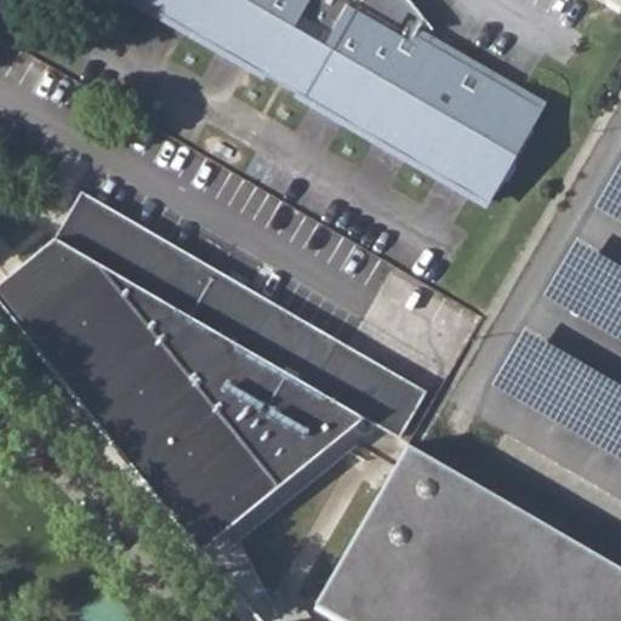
[(136,0),(267,74),(269,69),(300,86),(297,92),(486,201),(541,106),(416,33),(423,20),(406,0),(136,0)]
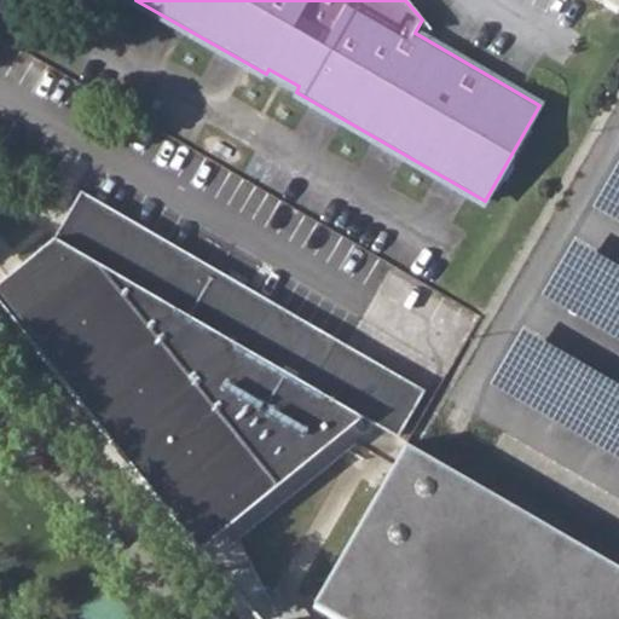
[(618,160),(594,206),(618,220),(618,160)]
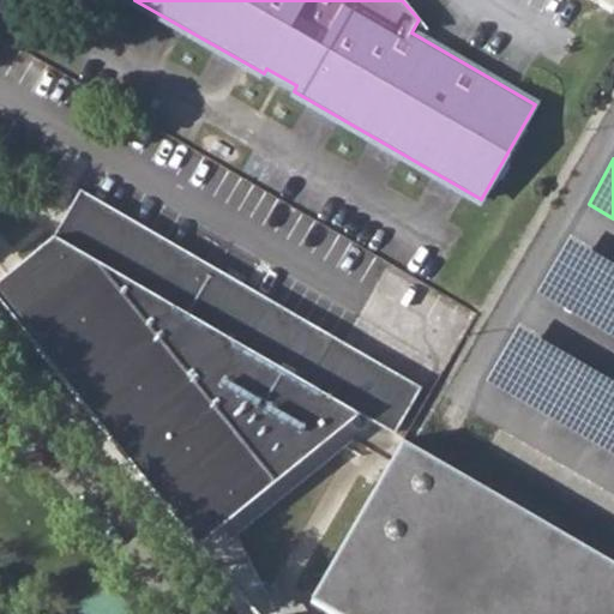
[(422,387),(80,190),(54,235),(23,262),(0,278),(0,300),(194,540),(218,523),(221,525),(357,411),(395,433),(422,387)]
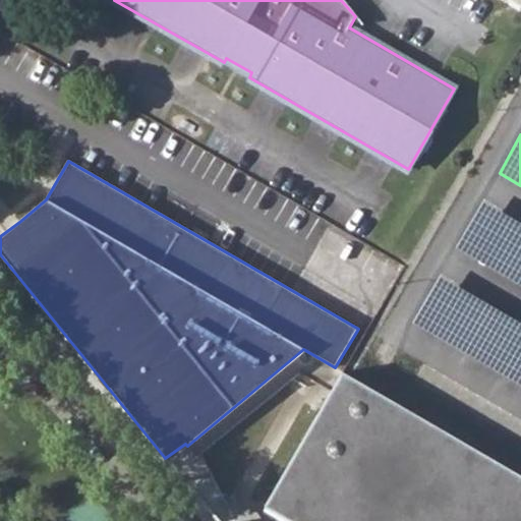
[(520,218),(484,197),(456,248),(520,285),(520,218)]
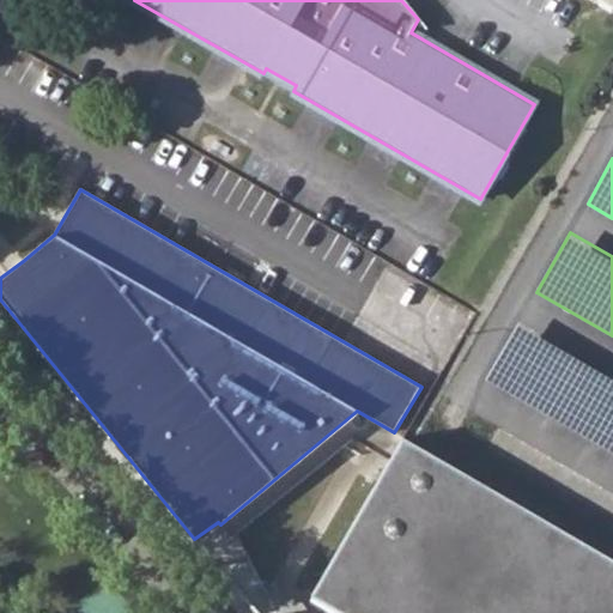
[(612,375),(519,321),(484,380),(612,454),(612,375)]
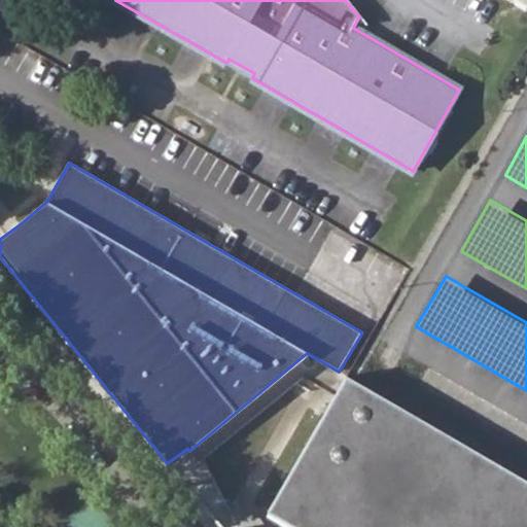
[(526,526),(526,484),(346,379),(267,515),(287,526),(526,526)]
